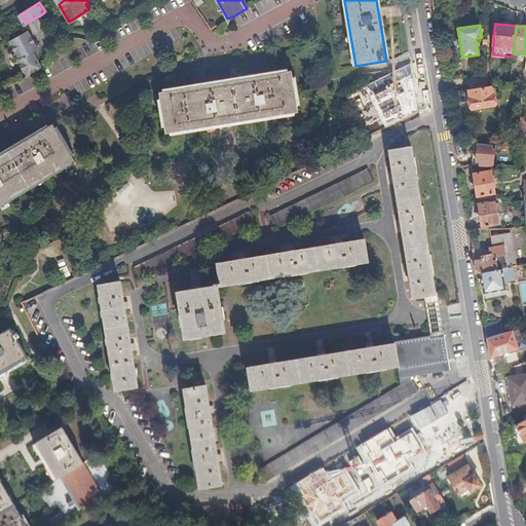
[(34,42),(36,42),(29,30),(10,40),(20,59),(19,60),(28,75),(43,67),(34,51),(38,49),(34,42)]
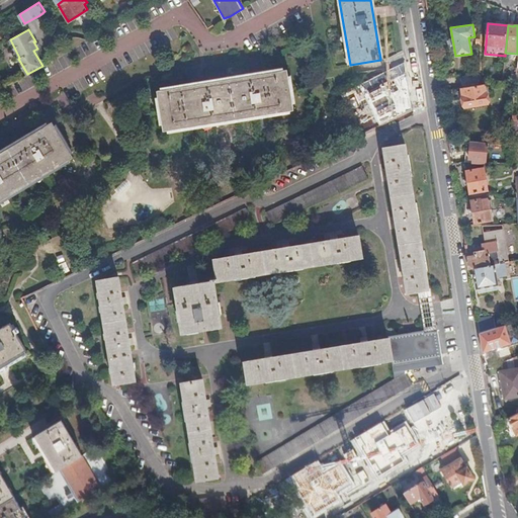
[(266,73),(157,90),(164,131),(293,110),(286,71),(266,73)]
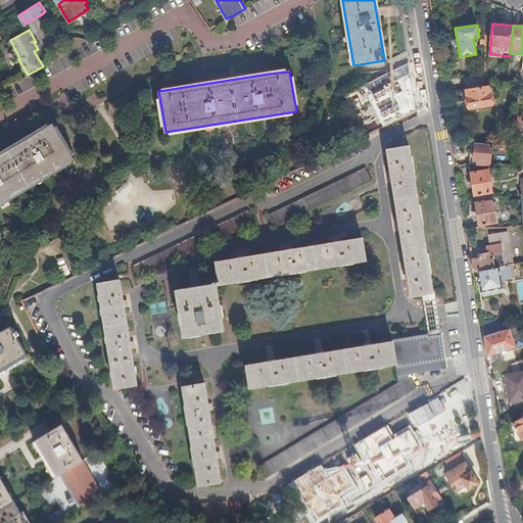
[(362,130),(373,124),(360,99),(373,92),(381,106),(402,96),(397,88),(395,89),(391,82),(386,85),(382,76),(343,96),(362,130)]
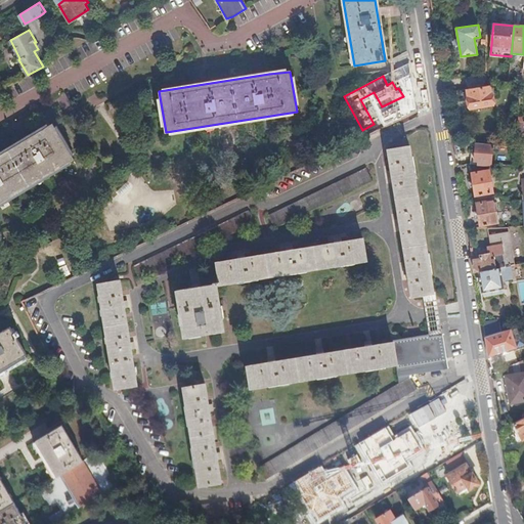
[(493,104),(489,85),(485,86),(466,89),(470,107),(493,104)]
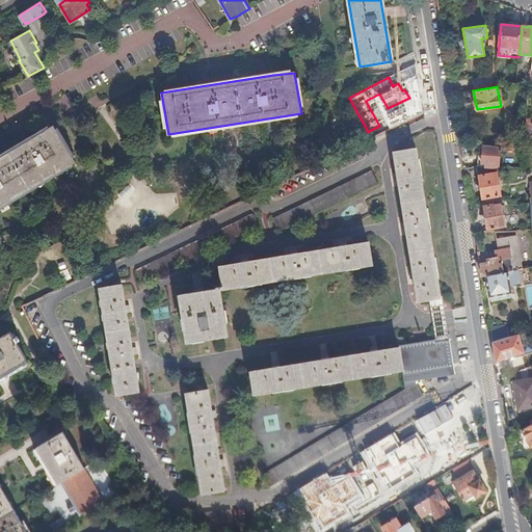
[(0,205),(75,160),(53,124),(0,156),(0,205)]
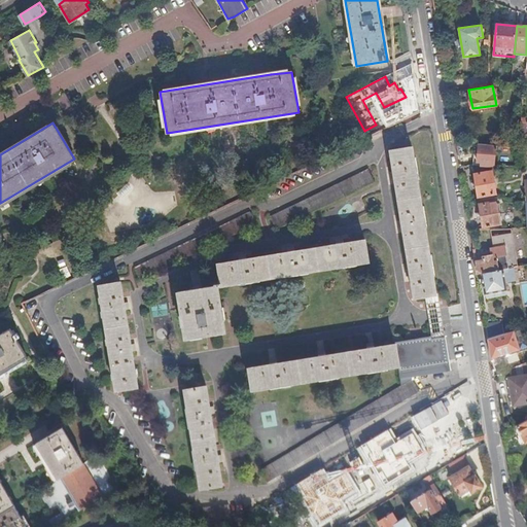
[(379,131),(376,125),(364,131),(367,137),(379,131)]
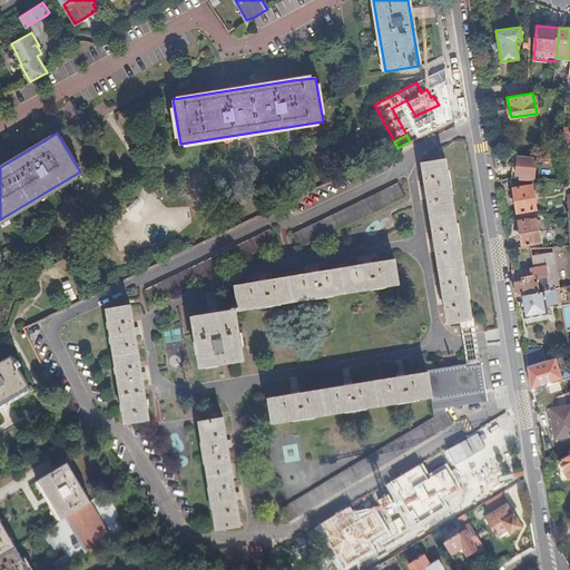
[(445,157),(443,157),(442,150),(429,151),(430,160),(422,161),(425,184),(422,185),(423,192),(426,192),(434,237),(431,237),(432,245),(435,244),(443,290),(439,290),(440,297),(444,297),(449,320),(471,316),(445,157)]
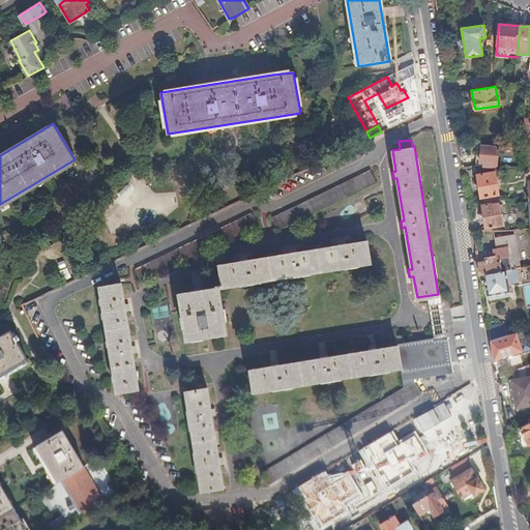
[(483,166),(491,167),(491,163),(497,164),(498,147),(481,145),(479,162),(483,163),(483,166)]
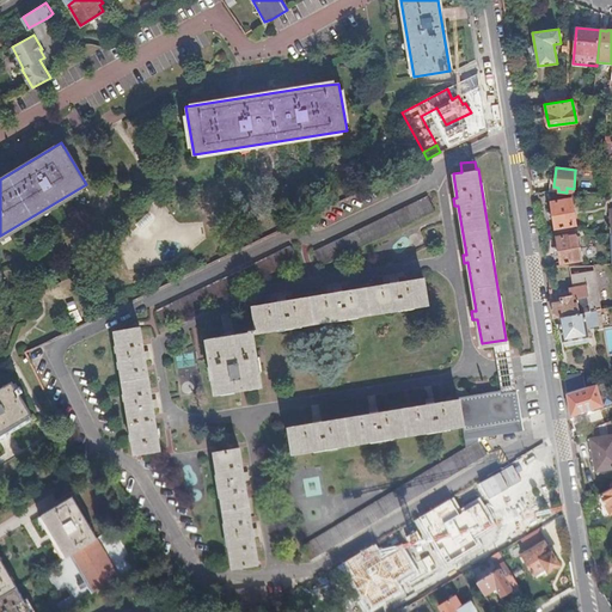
[(556,232),(574,228),(574,224),(576,224),(570,193),(567,193),(558,191),(549,191),(552,208),(556,232)]
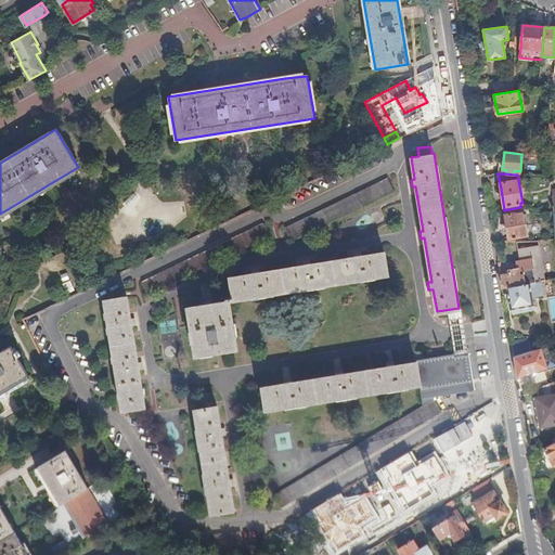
[(291,240),(395,190),(388,177),(284,228),(291,240)]
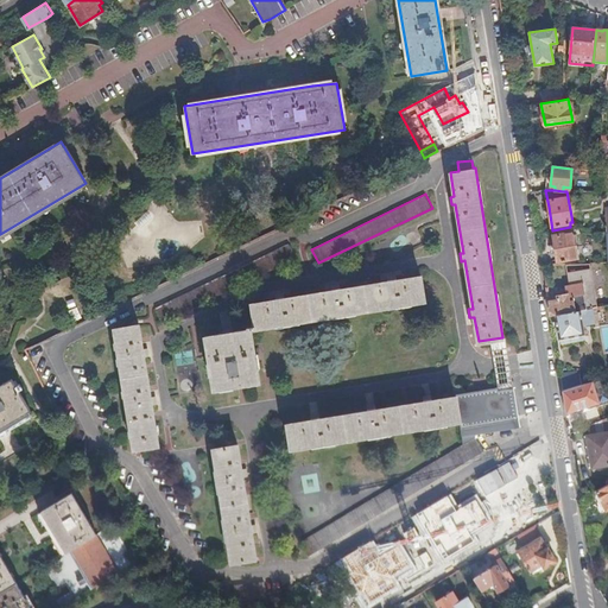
[(577,257),(572,227),(570,227),(552,230),(553,236),(557,260),(577,257)]
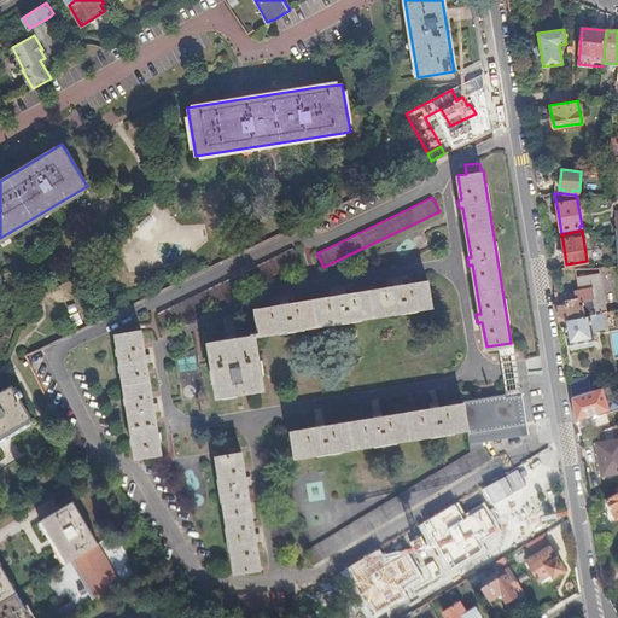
[(163,328),(301,262),(293,248),(157,314),(163,328)]
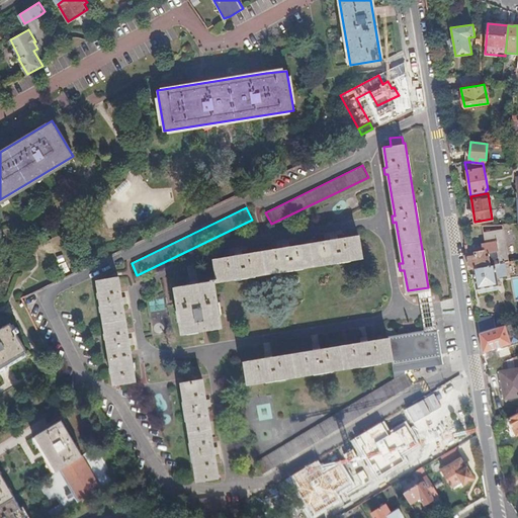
[(487,243),(483,244),(484,250),(466,253),(468,265),(469,268),(472,267),(500,263),(505,262),(509,261),(504,232),(486,235),(487,243)]
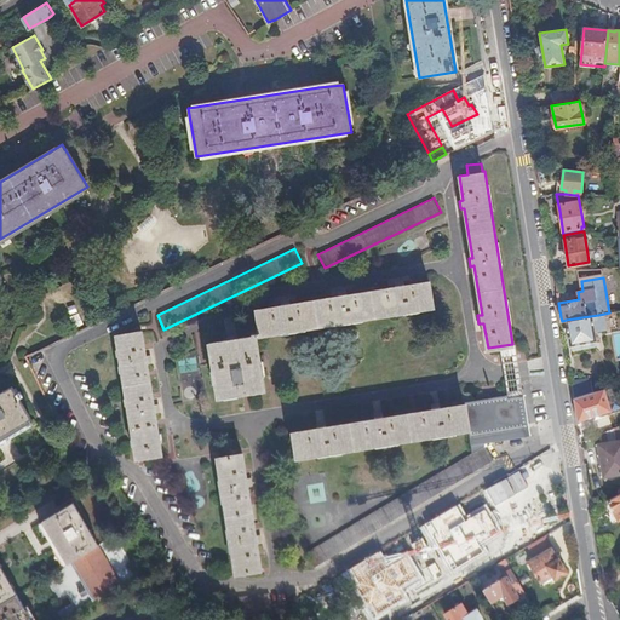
[(377,315),(432,305),(429,280),(403,285),(402,280),(394,281),(395,286),(346,294),(345,290),(337,291),(338,296),(290,304),(288,299),(280,300),(281,305),(256,310),(259,332),(251,333),(251,336),(208,343),(217,397),(264,389),(254,334),(315,325),(377,315)]
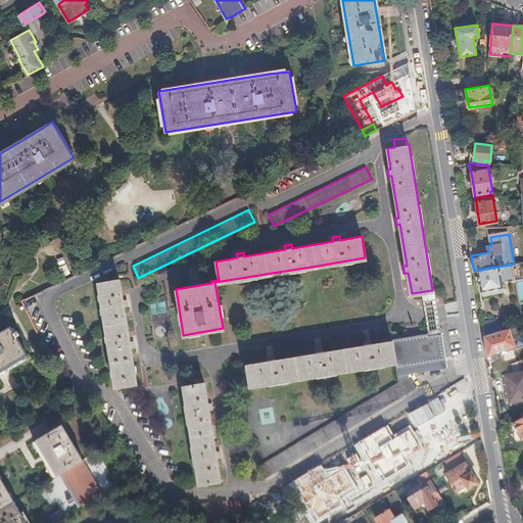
[(505,266),(477,270),(479,280),(481,291),(482,291),(503,287),(504,287),(502,280),(502,279),(512,278),(510,265),(505,266)]
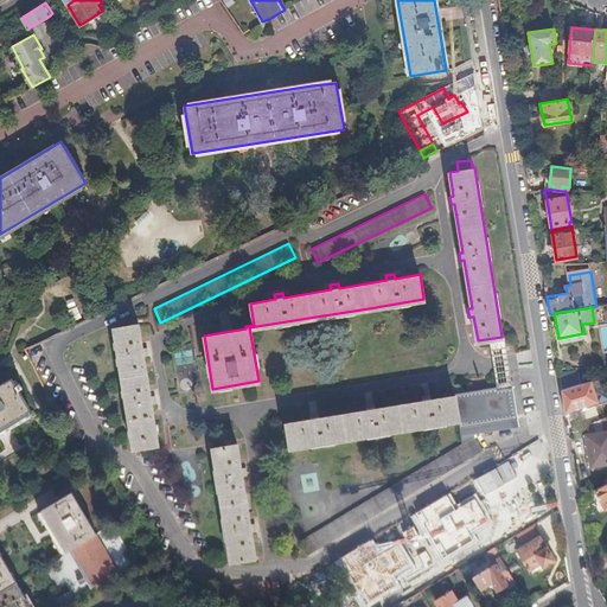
[(147,352),(142,353),(138,325),(113,328),(125,401),(133,449),(158,445),(153,417),(158,416),(157,408),(152,409),(144,360),(148,360),(147,352)]
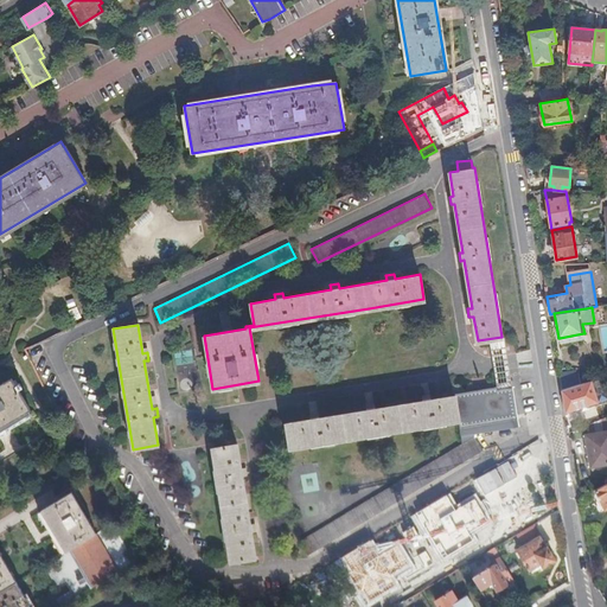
[(562,389),(581,383),(579,372),(576,372),(576,370),(563,372),(563,375),(560,375),(562,389)]
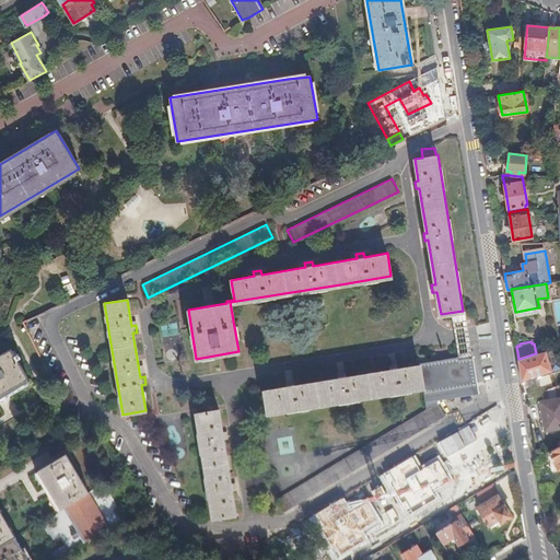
[(559,366),(559,359),(556,347),(536,353),(518,359),(522,380),(559,366)]
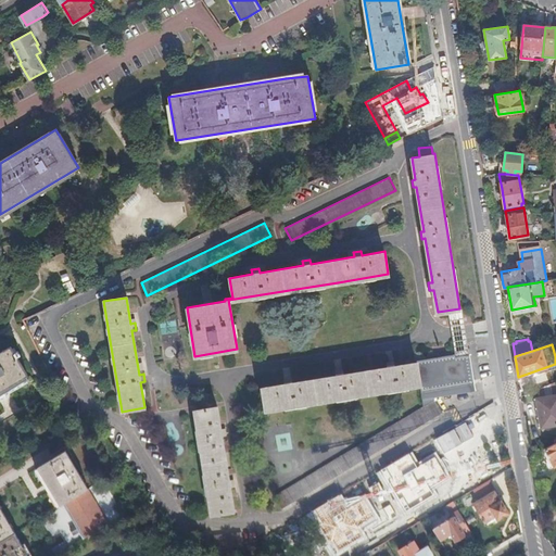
[(10,346),(0,352),(0,428),(43,403),(37,391),(51,382),(41,366),(27,375),(16,356),(20,355),(17,351),(14,353),(10,346)]
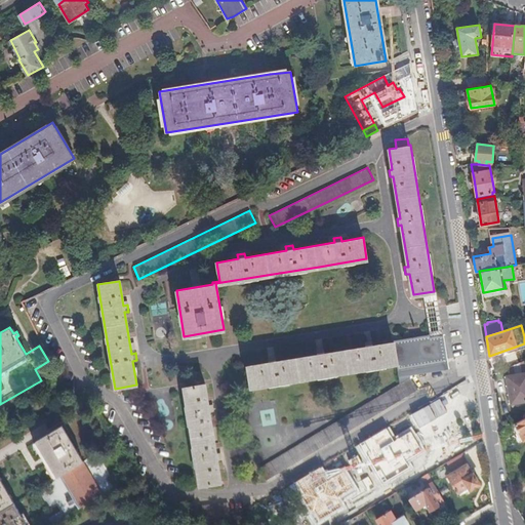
[(410,375),(444,369),(439,334),(415,338),(372,345),(372,341),(365,342),(366,347),(354,349),(324,353),(324,350),(317,351),(318,354),(310,356),(277,361),(276,357),(269,358),(270,362),(248,366),(251,387),(303,378),(355,370),(397,363),(400,384),(384,393),(330,425),(287,450),(258,467),(266,479),(303,457),(342,433),(381,410),(418,388),(410,375)]
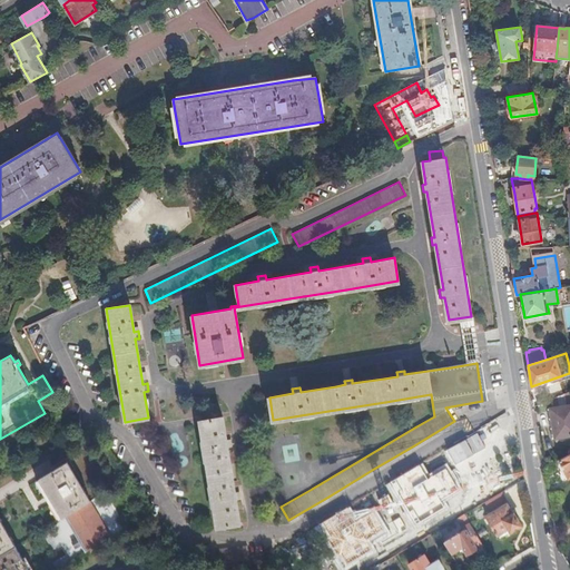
[(569,391),(550,400),(551,408),(569,404),(569,391)]
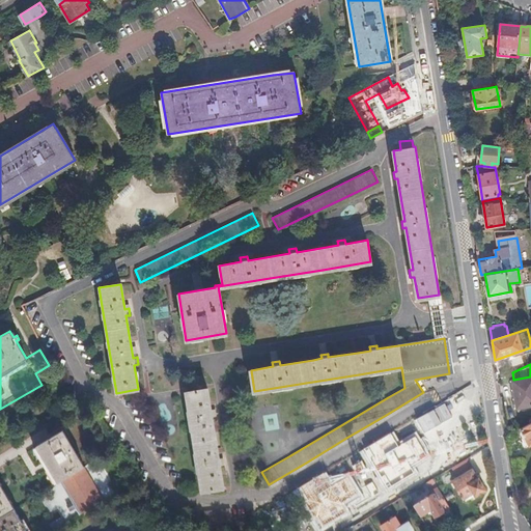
[(512,380),(516,408),(530,406),(530,376),(513,380),(512,380)]
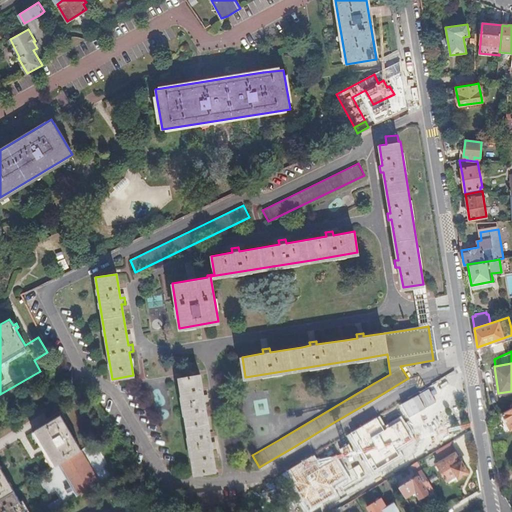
[(208,395),(203,395),(200,375),(180,378),(189,436),(195,473),(215,470),(212,449),(216,448),(215,442),(211,443),(204,403),(209,402),(208,395)]
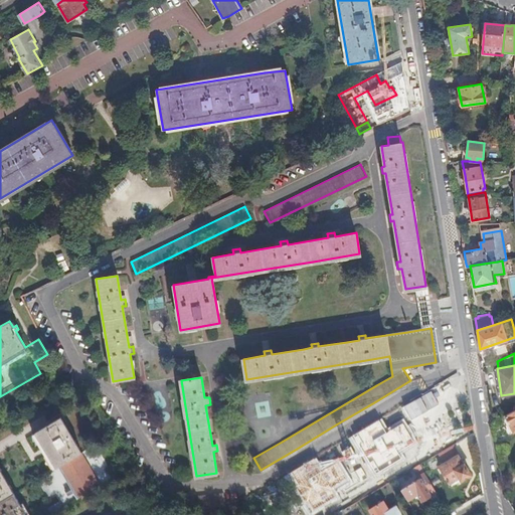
[(415,408),(408,412),(413,418),(448,398),(444,393),(441,394),(435,385),(410,399),(415,408)]
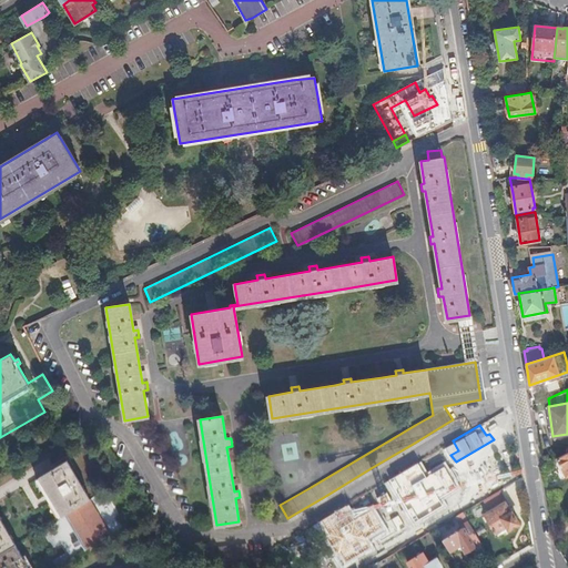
[(464,474),(474,490),(492,480),(476,453),(455,466),(460,475),(464,474)]
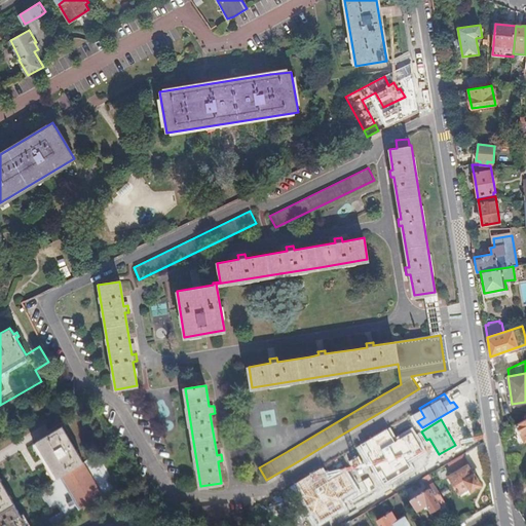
[(525,419),(516,424),(524,439),(525,441),(525,440),(525,419)]
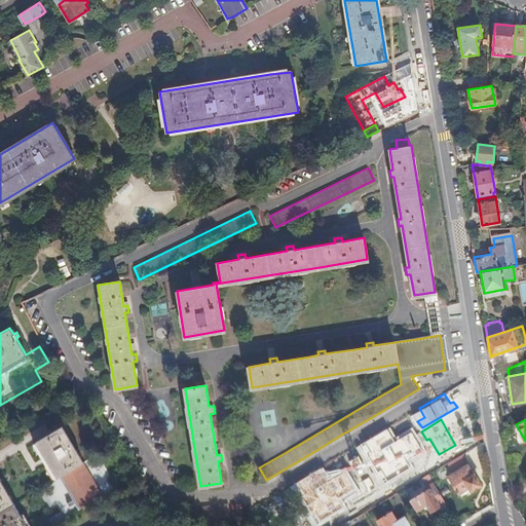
[(62,426),(36,442),(58,477),(60,476),(83,462),(62,426)]
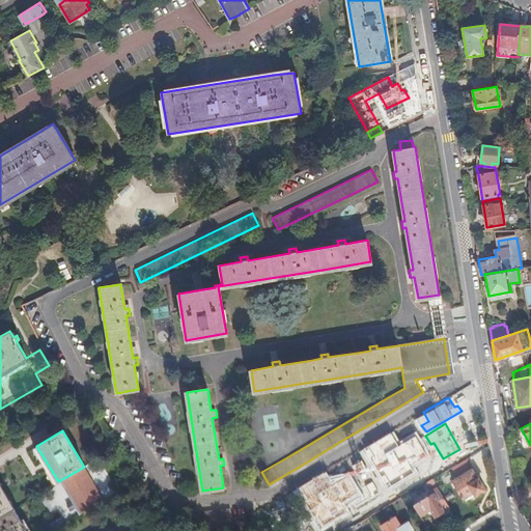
[(23,444),(0,455),(0,464),(21,454),(30,474),(36,471),(23,444)]
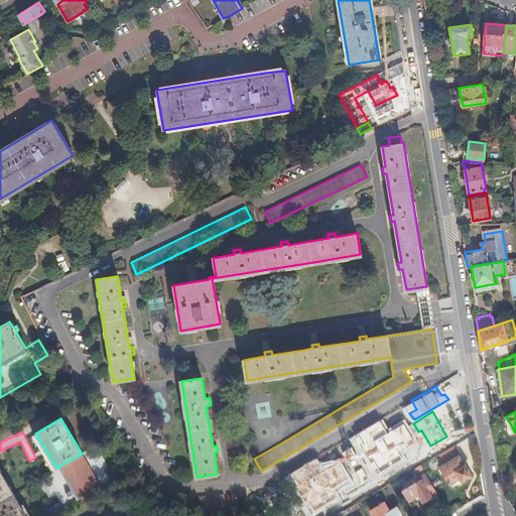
[(437,454),(443,464),(458,456),(459,456),(453,445),(438,454),(437,454)]
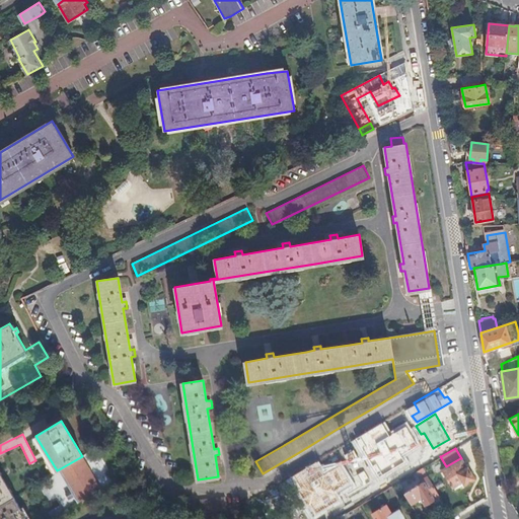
[(431,453),(419,460),(423,466),(435,460),(431,453)]
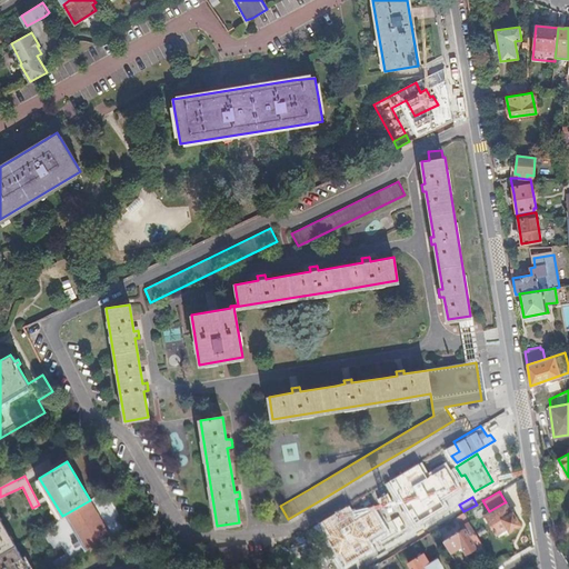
[(90,500),(65,515),(78,537),(81,543),(86,551),(111,536),(90,499),(90,500)]
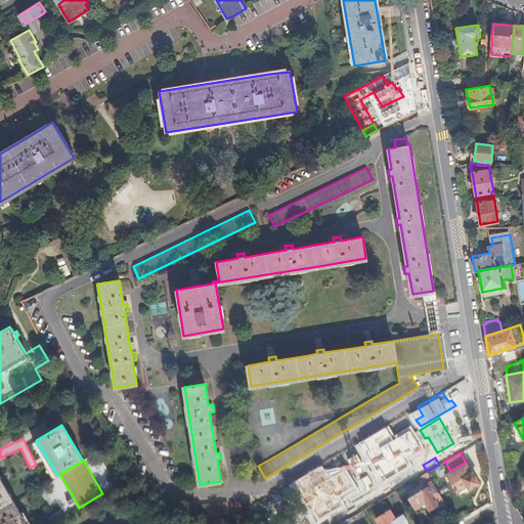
[(471,471),(470,472),(465,463),(450,471),(446,474),(456,490),(467,484),(468,487),(477,482),(471,471)]
